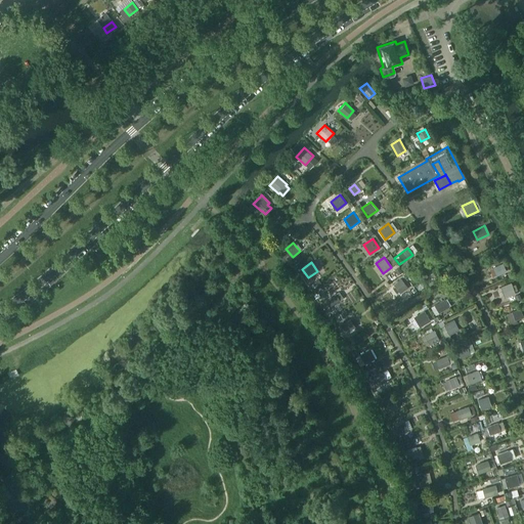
[(506,271),(501,263),(492,268),(495,275),(506,271)]
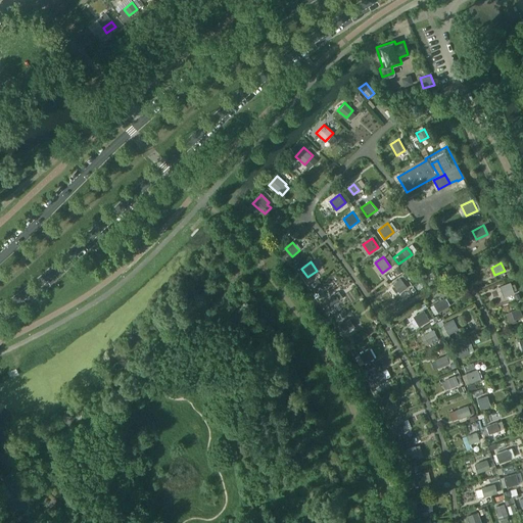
[(426,276),(421,269),(412,275),(417,282),(426,276)]
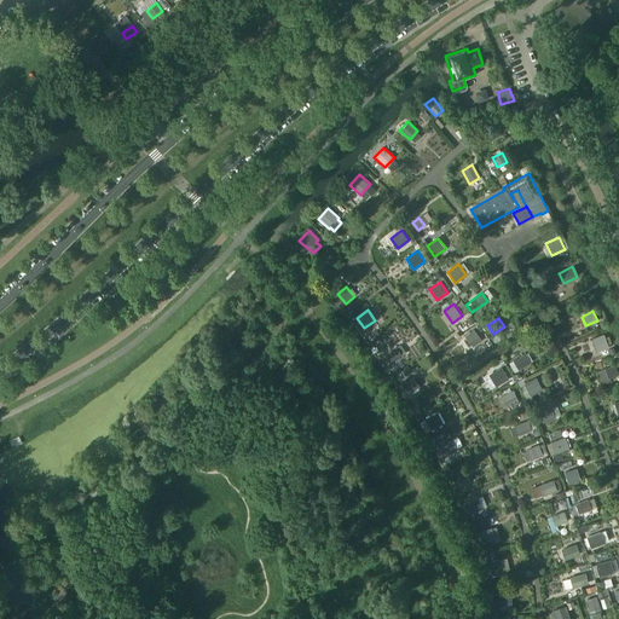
[(481,340),(473,330),(464,336),(472,347),(481,340)]
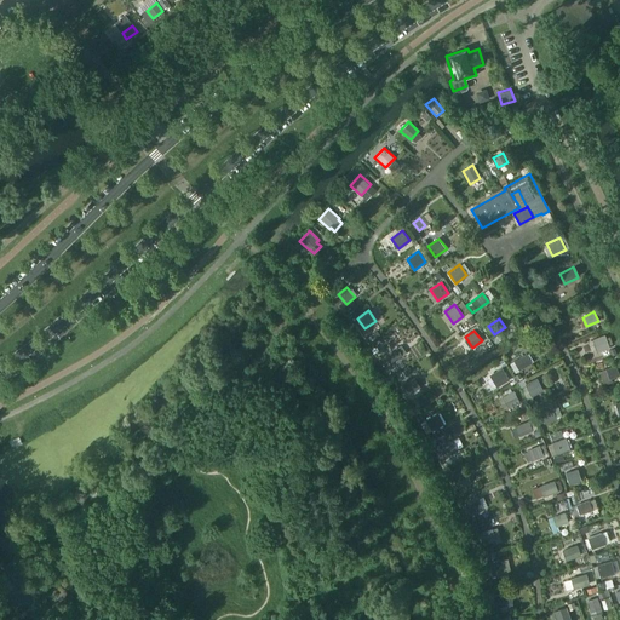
[(608,348),(603,336),(591,340),(596,352),(608,348)]
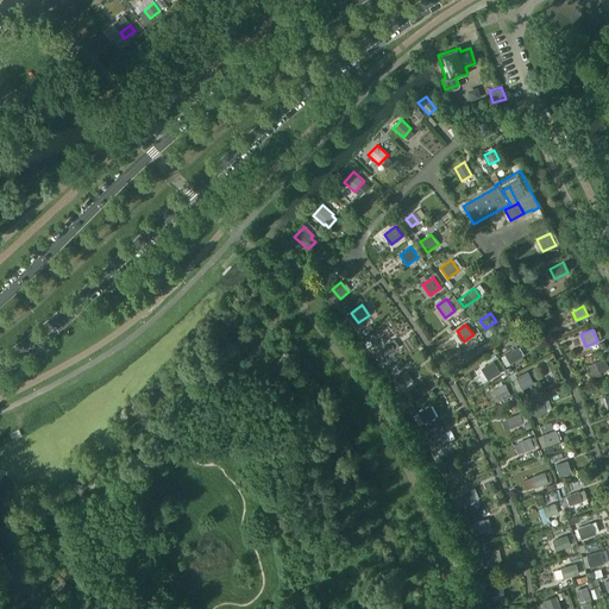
[(380,360),(396,349),(390,341),(375,352),(380,360)]
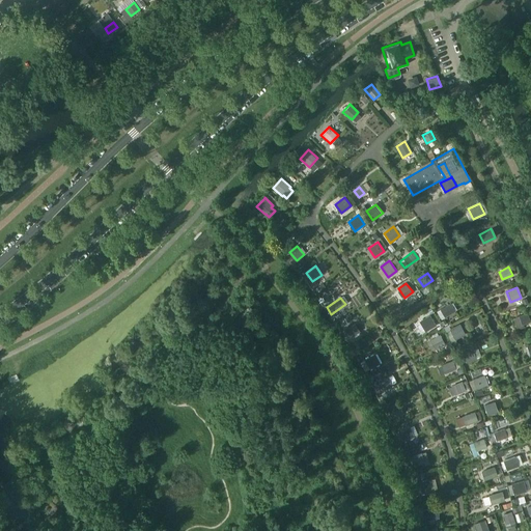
[(454,311),(450,303),(440,309),(444,316),(454,311)]
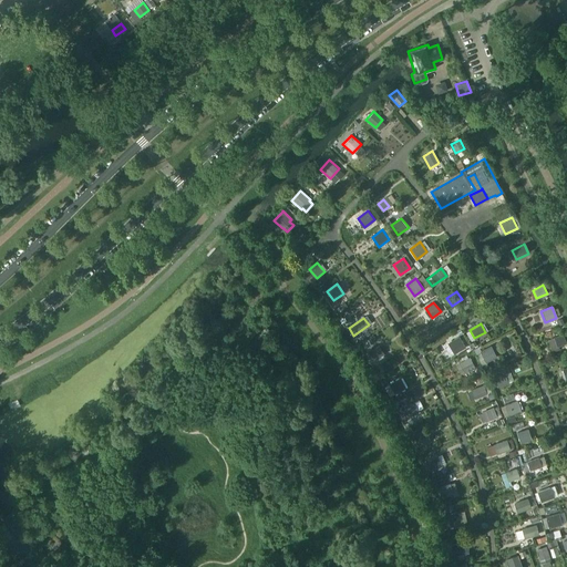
[(554,337),(556,347),(566,343),(563,333),(554,337)]
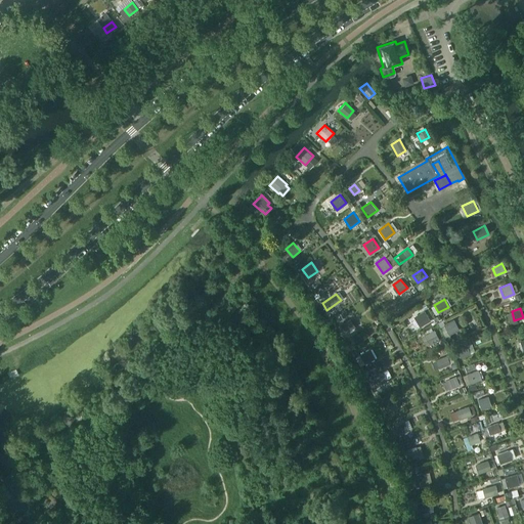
[(420,328),(430,321),(424,311),(415,316),(420,328)]
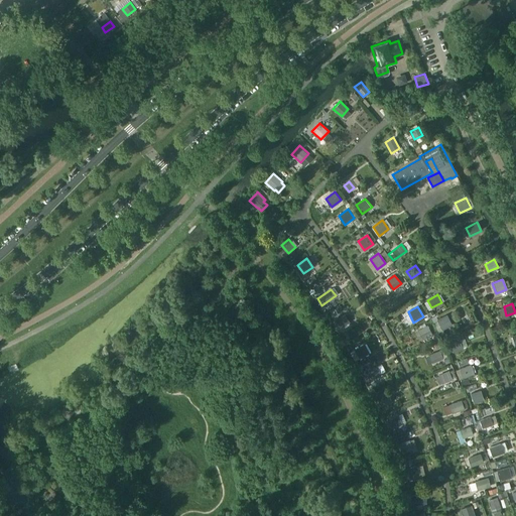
[(350,321),(346,314),(336,320),(341,329),(350,321)]
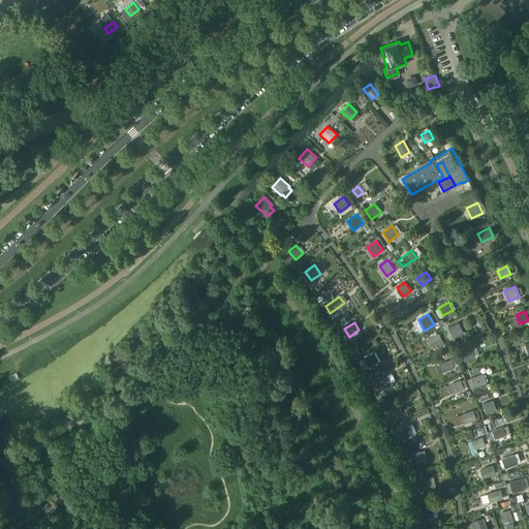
[(463,333),(458,322),(447,328),(453,338),(463,333)]
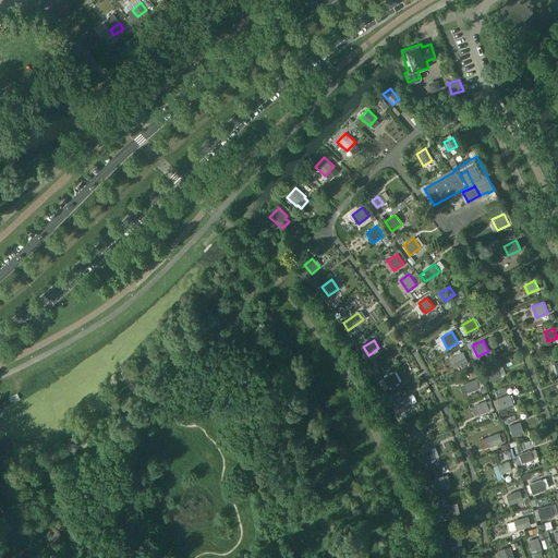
[(468,362),(462,351),(451,356),(452,359),(449,361),(453,368),(457,367),(457,368),(468,362)]
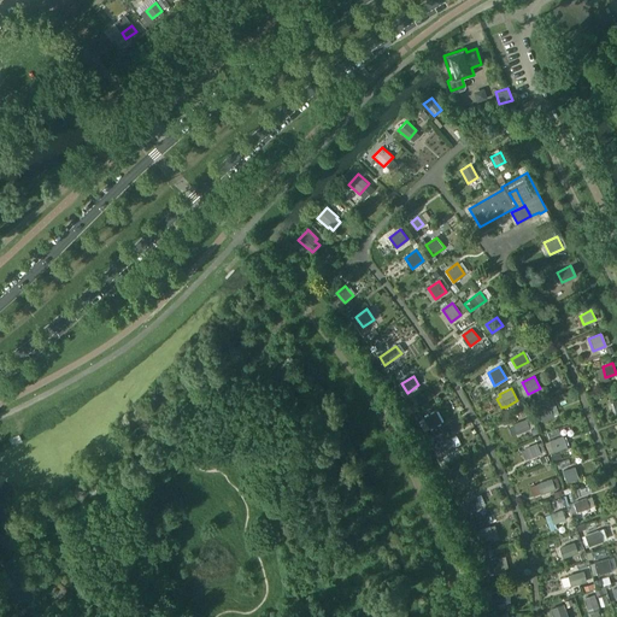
[(552,416),(548,406),(536,411),(540,421),(552,416)]
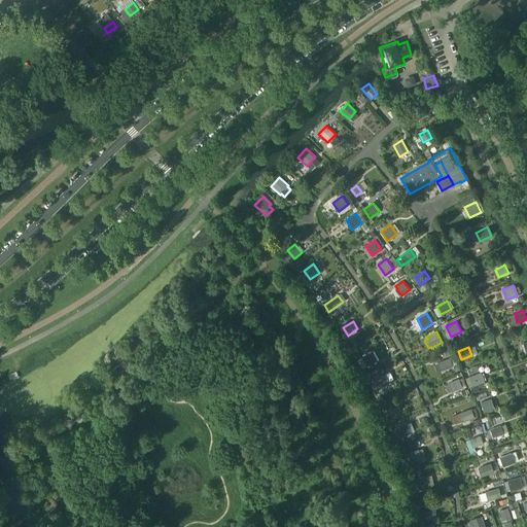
[(378,360),(373,352),(358,359),(362,369),(378,360)]
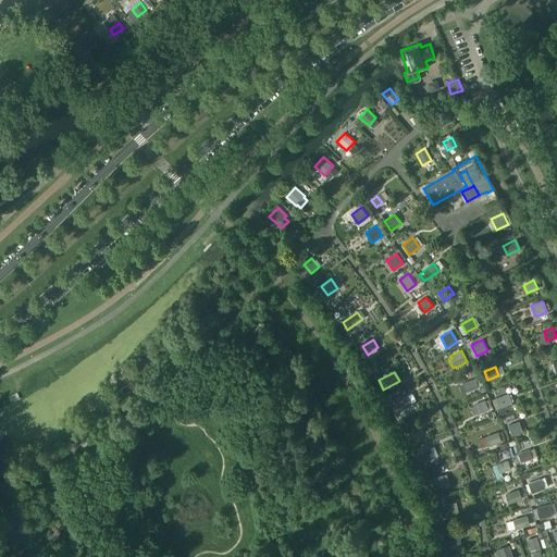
[(467,392),(479,387),(474,379),(462,383),(467,392)]
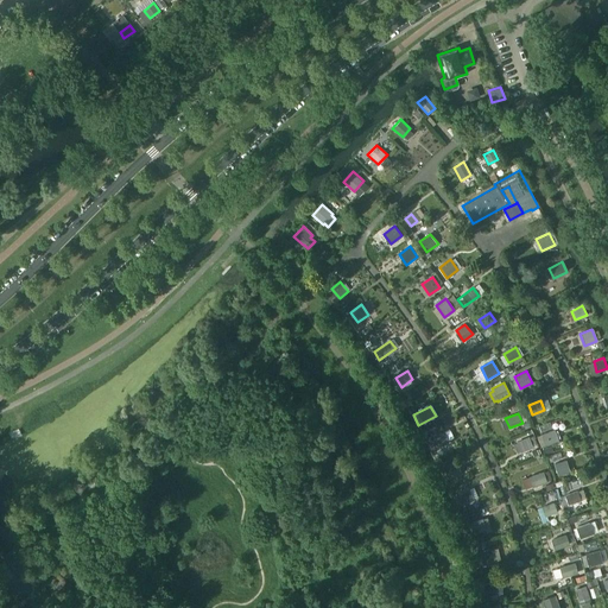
[(558,439),(553,429),(540,435),(545,444),(558,439)]
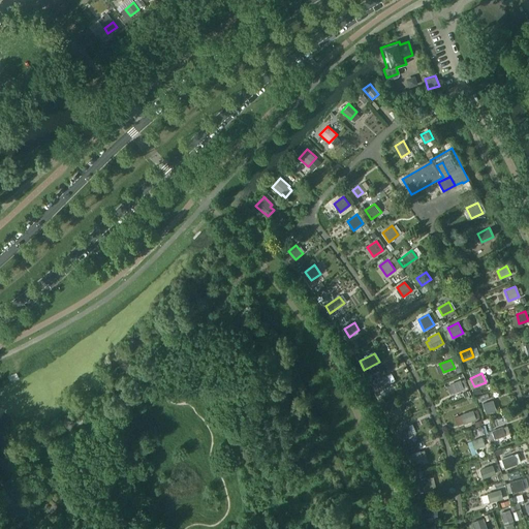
[(392,383),(386,375),(375,381),(379,390),(392,383)]
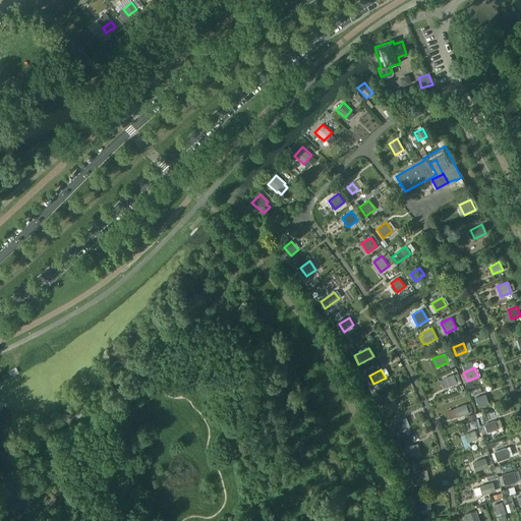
[(456,383),(453,373),(442,379),(446,387),(456,383)]
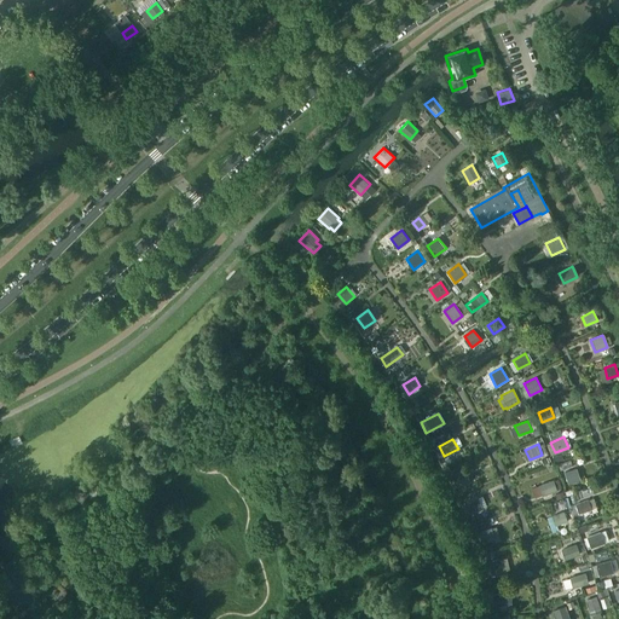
[(579,478),(576,467),(563,472),(567,481),(579,478)]
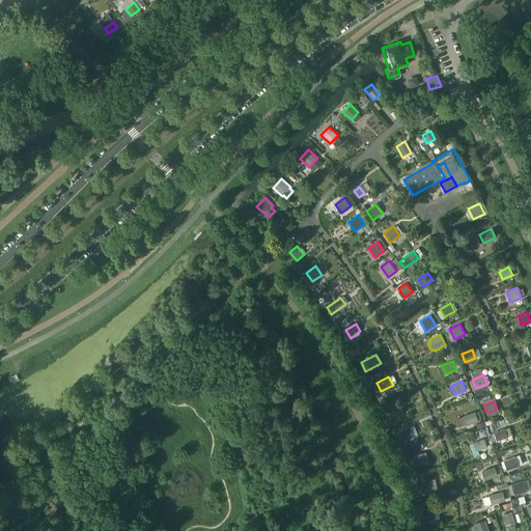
[(404,413),(399,402),(388,408),(393,418),(404,413)]
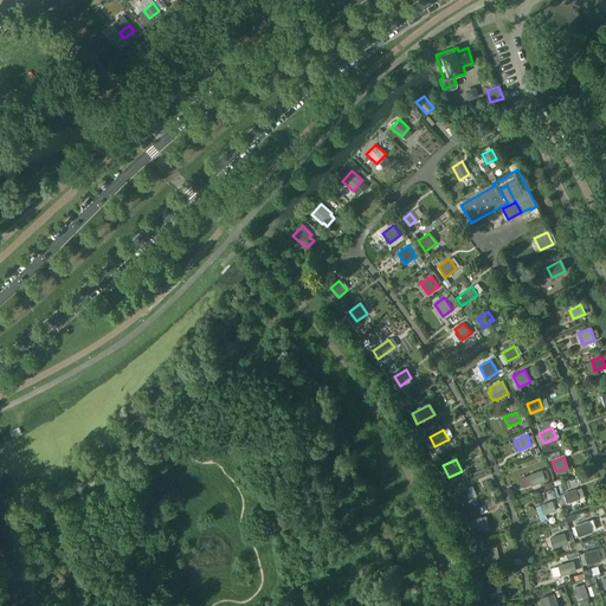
[(545,479),(541,470),(527,475),(530,484),(545,479)]
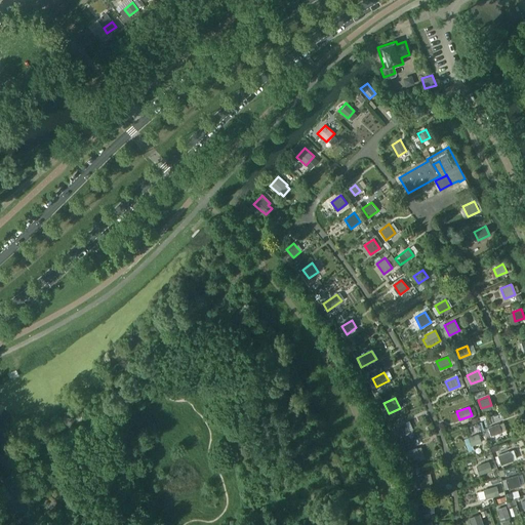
[(409,432),(406,421),(392,428),(395,438),(409,432)]
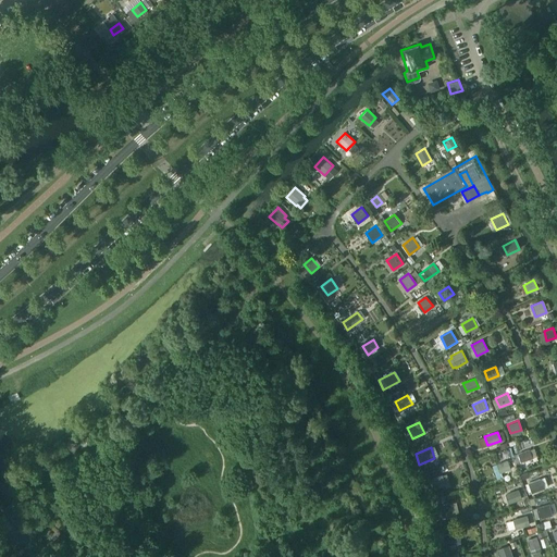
[(518,454),(521,462),(532,458),(529,449),(518,454)]
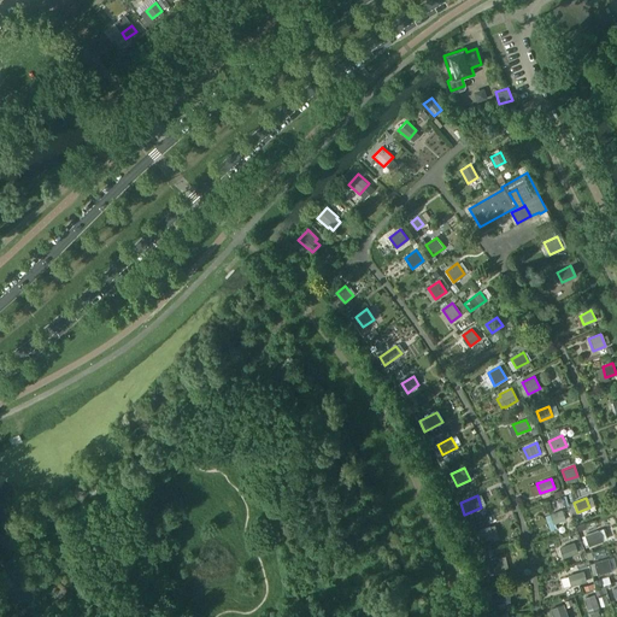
[(565,519),(562,510),(550,515),(553,524),(565,519)]
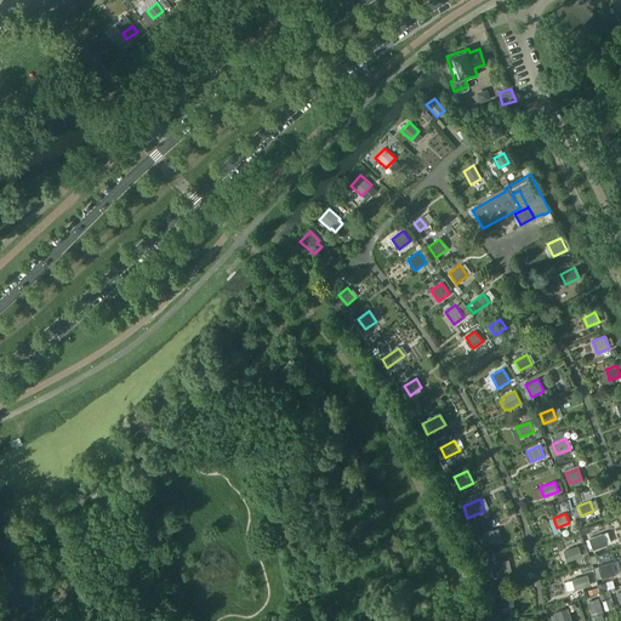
[(497,541),(494,530),(480,534),(484,546),(497,541)]
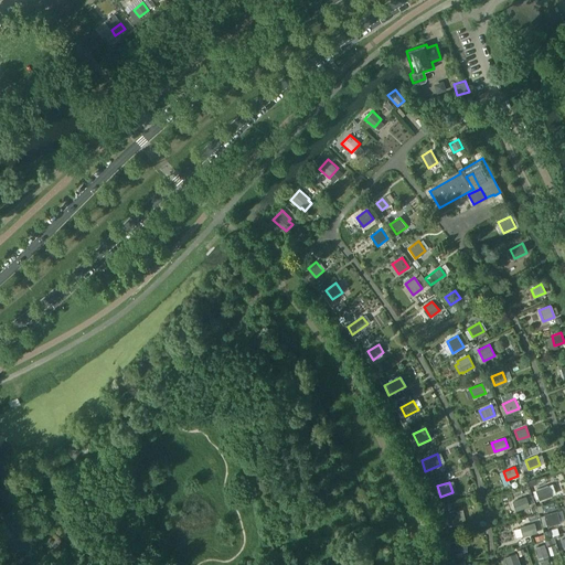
[(551,496),(547,486),(534,490),(539,500),(551,496)]
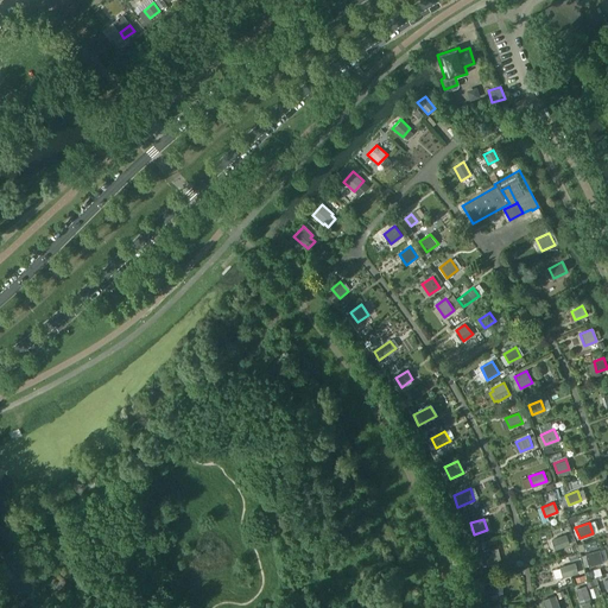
[(568,544),(565,534),(551,539),(555,549),(568,544)]
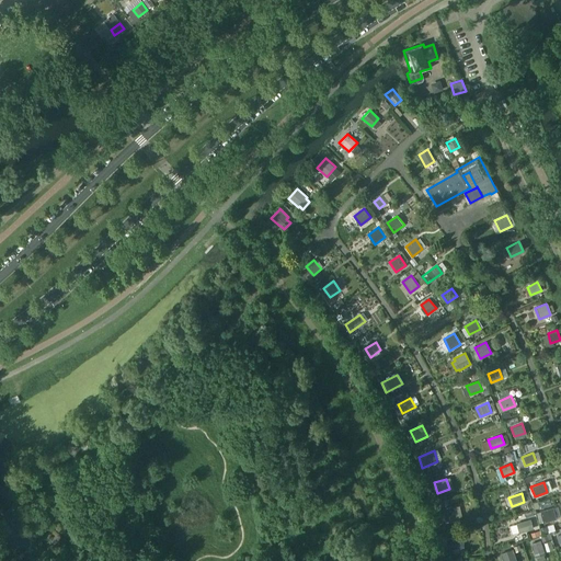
[(456,519),(453,506),(444,508),(446,522),(456,519)]
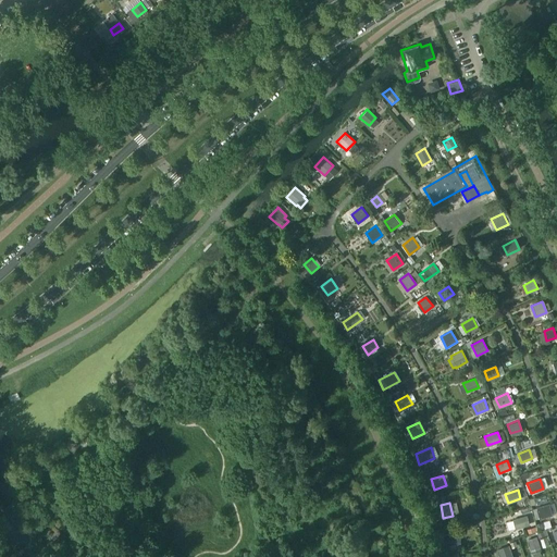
[(552,515),(548,505),(535,508),(539,519),(552,515)]
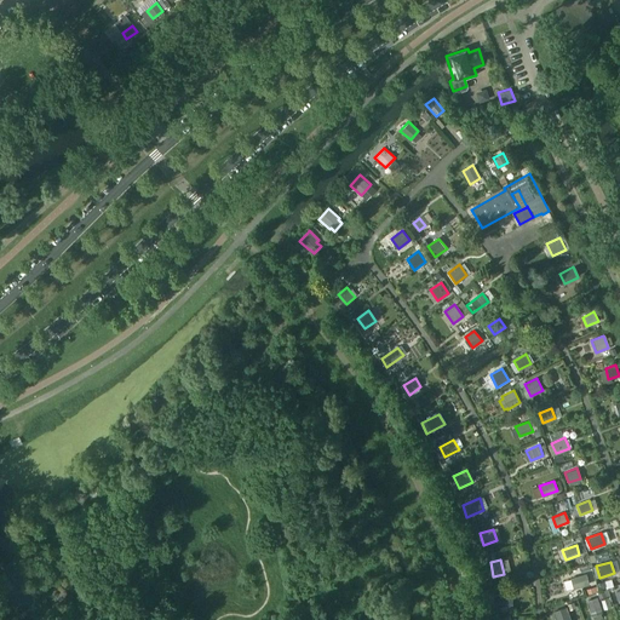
[(589,584),(586,574),(570,579),(573,589),(589,584)]
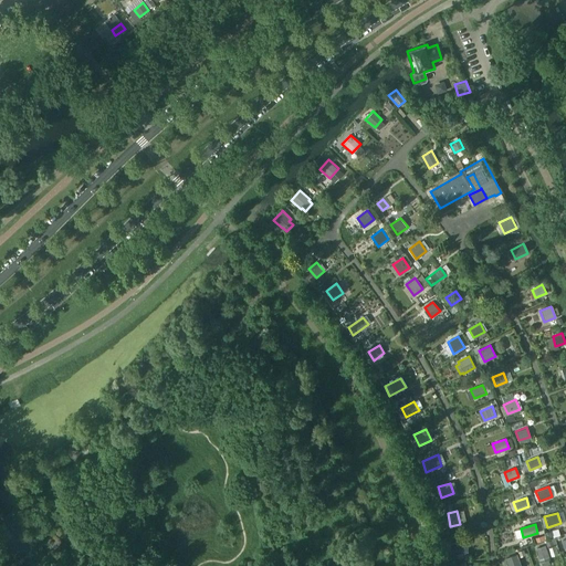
[(464,554),(463,543),(447,544),(448,555),(464,554)]
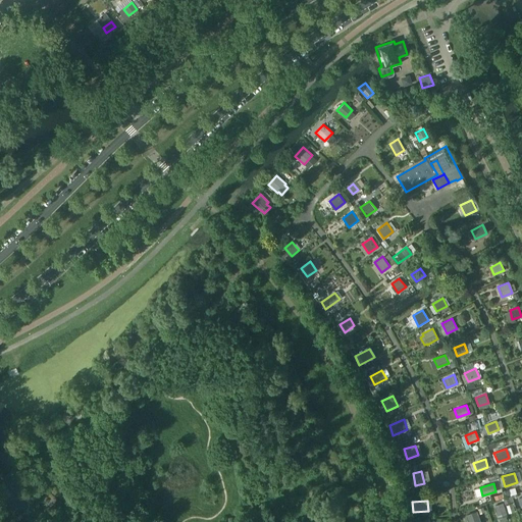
[(493,507),(497,515),(505,513),(502,504),(493,507)]
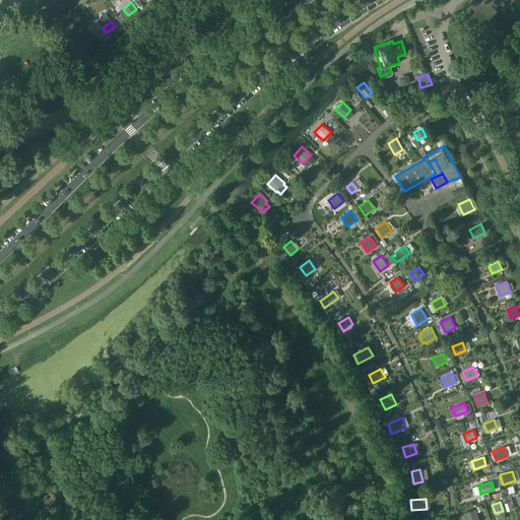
[(475,519),(478,519),(474,509),(463,513),(465,519),(475,519)]
